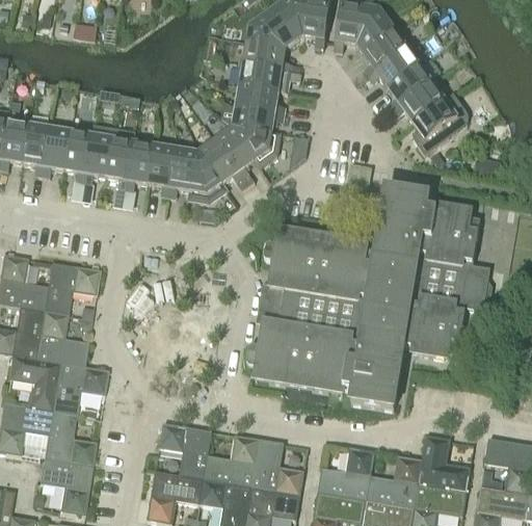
[(271,5),(268,7),(294,43),(302,36),(309,0),(286,0),(274,8),(271,5)]
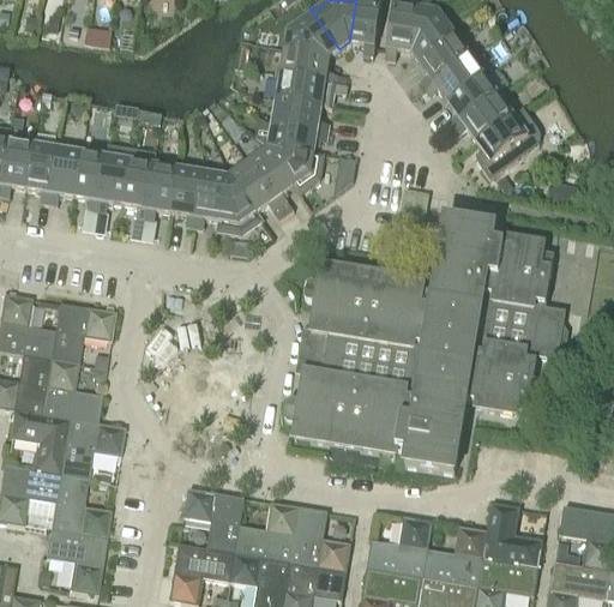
[(356,0),(349,42),(365,44),(363,54),(373,56),(381,0),(356,0)]
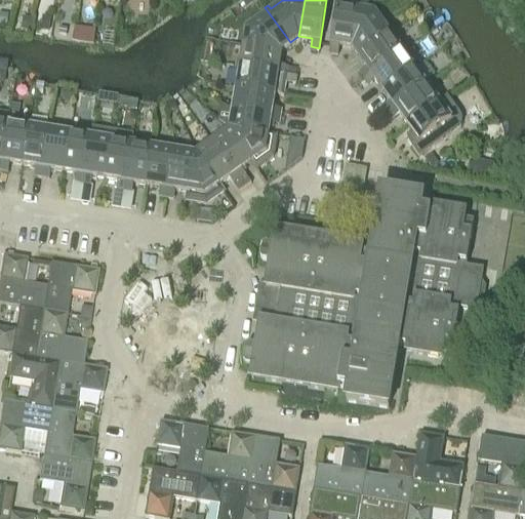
[(338,42),(352,45),(359,6),(360,0),(336,0),(329,49),(337,51),(338,42)]
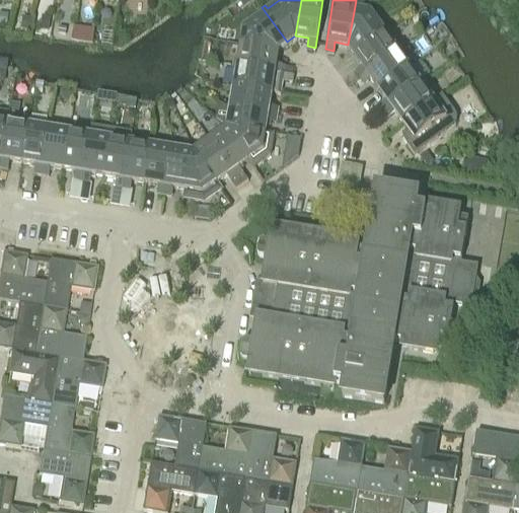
[(355,6),(348,45),(354,53),(388,27),(386,25),(383,27),(370,8),(355,6)]
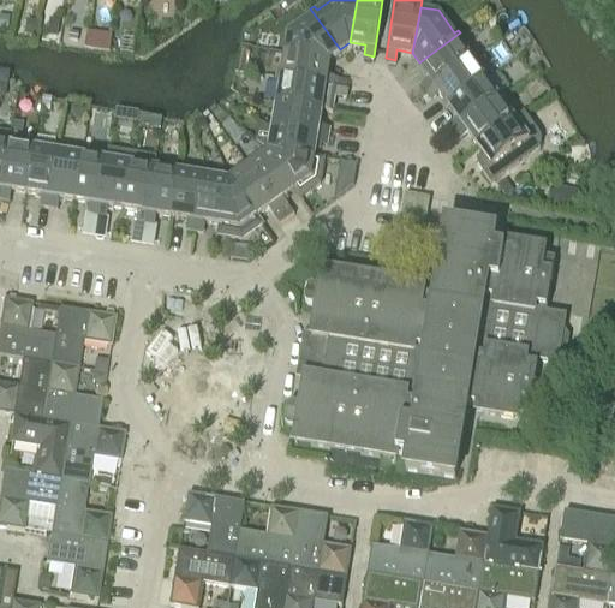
[(340,49),(310,9),(308,11),(310,15),(287,30),(285,49),(330,57),(340,49)]
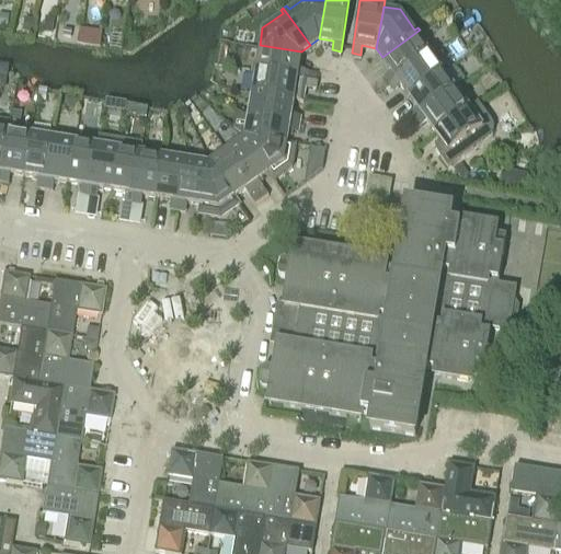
[(25,13),(23,26),(32,27),(34,14),(25,13)]
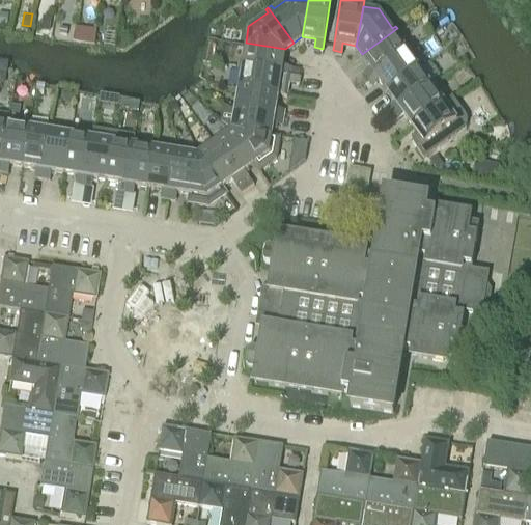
[(44,14),(42,25),(49,26),(50,15),(44,14)]
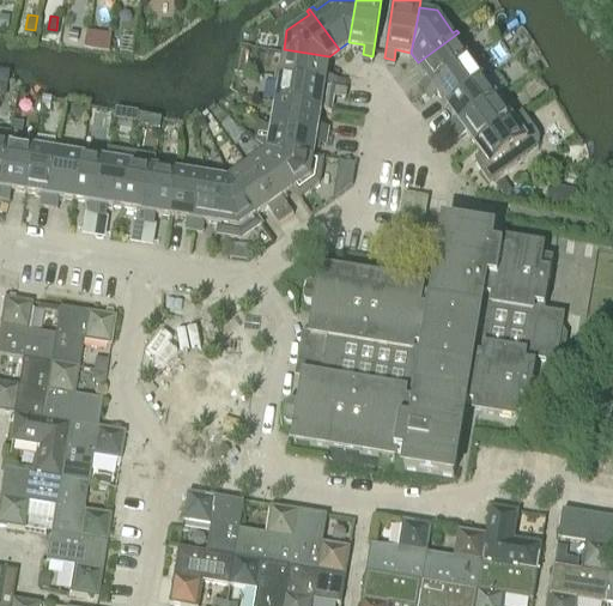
[(419,80),(424,88),(473,53),(471,49),(467,52),(456,36),(460,34),(459,32),(418,62),(428,74),(419,80)]
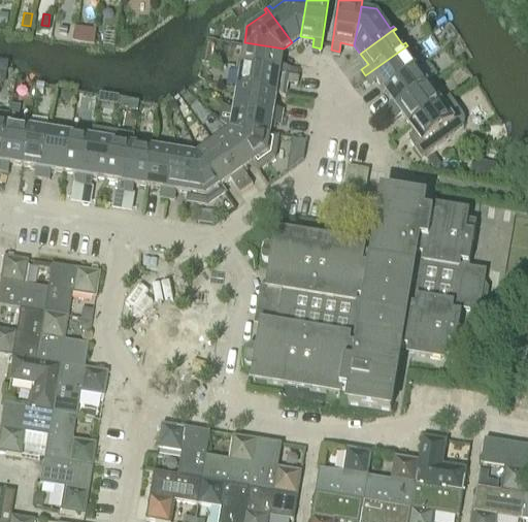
[(237,59),(237,63),(289,71),(290,63),(282,62),(284,49),(244,42),(241,60),(237,59)]
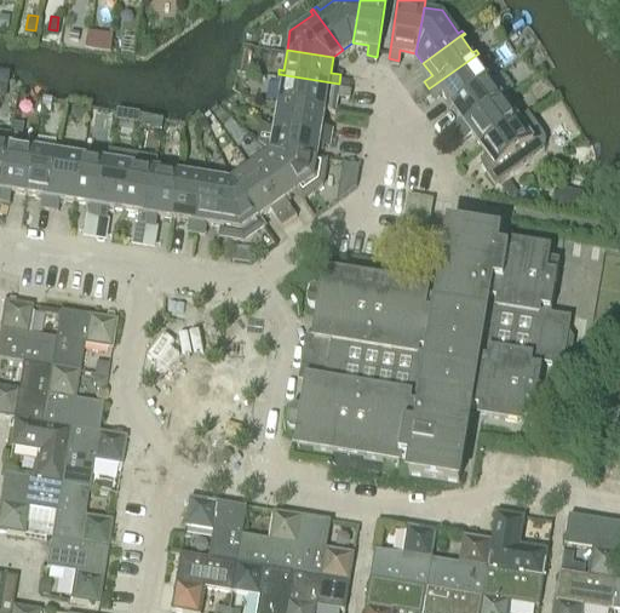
[(478,53),(429,89),(435,96),(442,91),(452,103),(489,76),(477,59),(481,57),(478,53)]
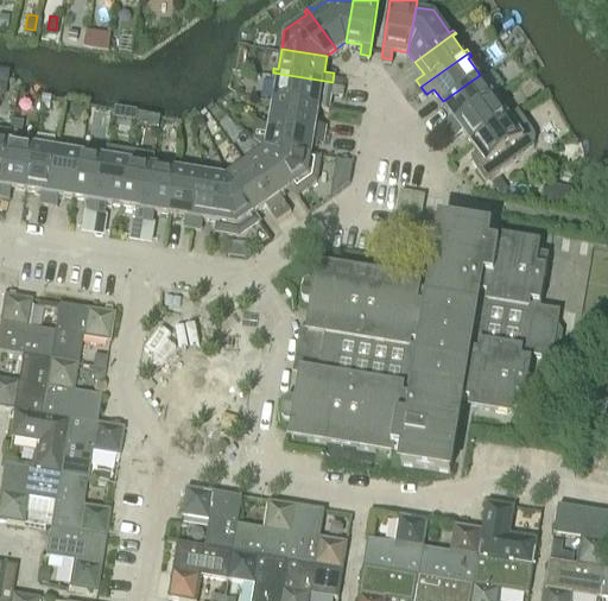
[(333,82),(273,73),(272,76),(277,77),(273,97),(318,105),(328,106),(330,90),(343,93),(344,83),(333,82)]
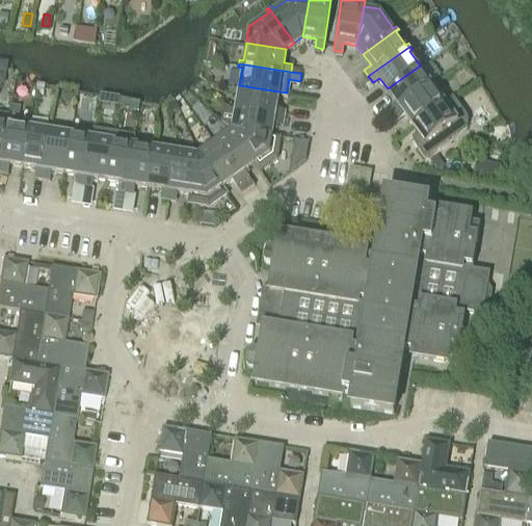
[(389,104),(393,110),(435,80),(433,77),(430,79),(420,66),(388,88),(395,99),(389,104)]
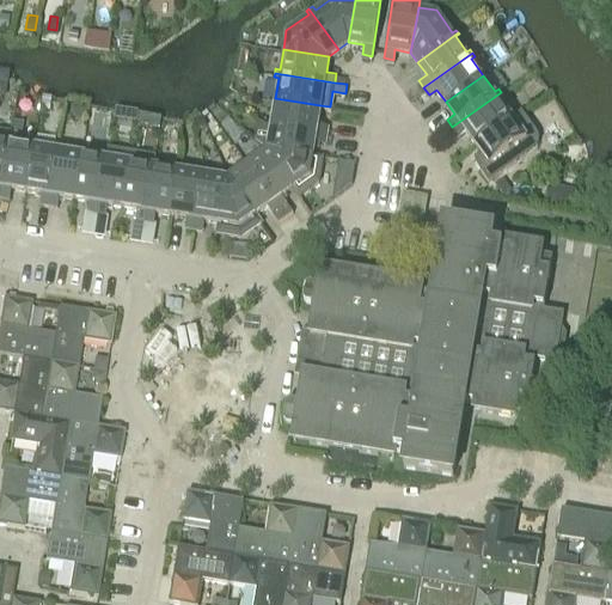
[(465,129),(475,141),(512,115),(500,98),(503,96),(501,92),(452,127),(458,134),(465,129)]
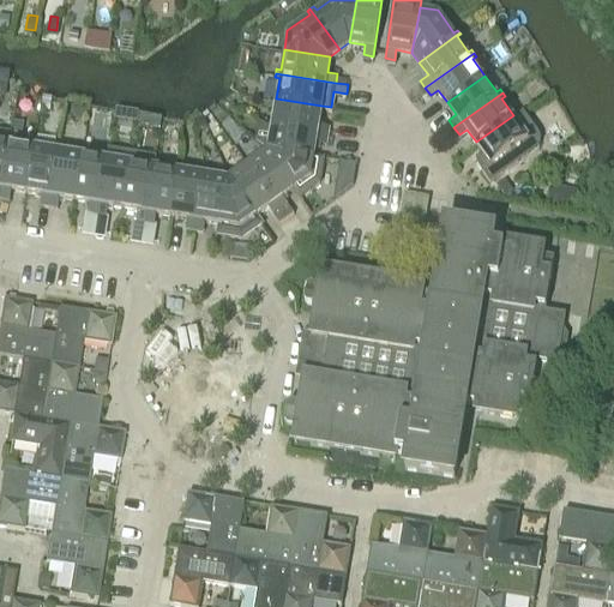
[(269,118),(268,121),(327,131),(329,122),(319,121),(321,106),(276,98),(272,118),(269,118)]
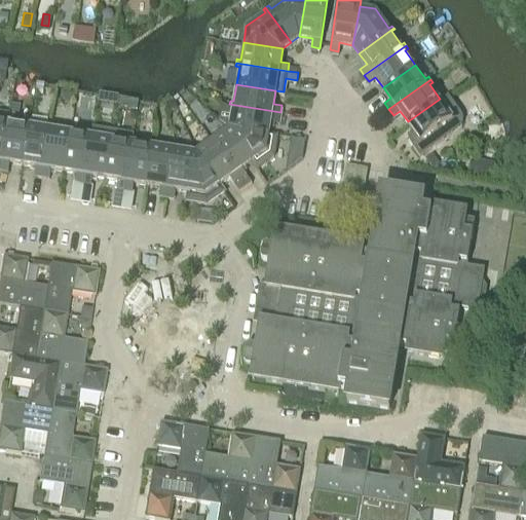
[(448,93),(440,99),(408,121),(413,128),(408,133),(409,138),(412,142),(420,153),(458,125),(461,122),(462,118),(462,114),(461,111),(448,93)]
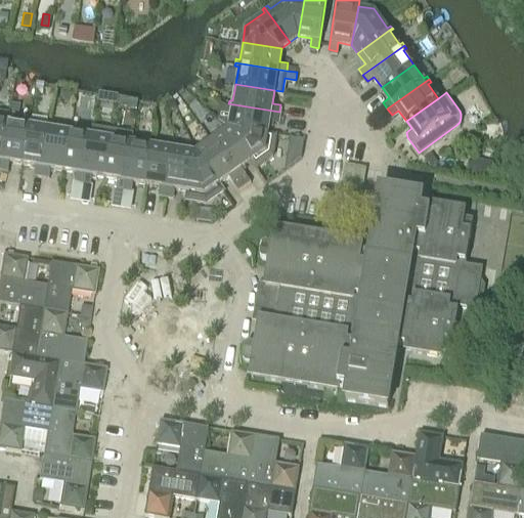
[(172,97),(166,100),(169,108),(176,104),(172,97)]
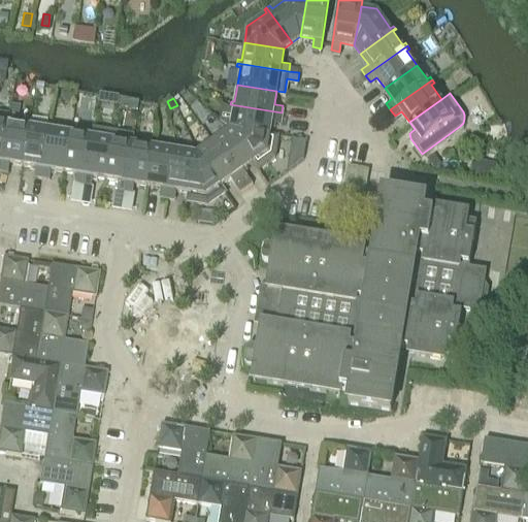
[(282,112),(230,104),(229,108),(233,108),(230,126),(269,132),(270,131),(271,119),(281,121),(282,112)]
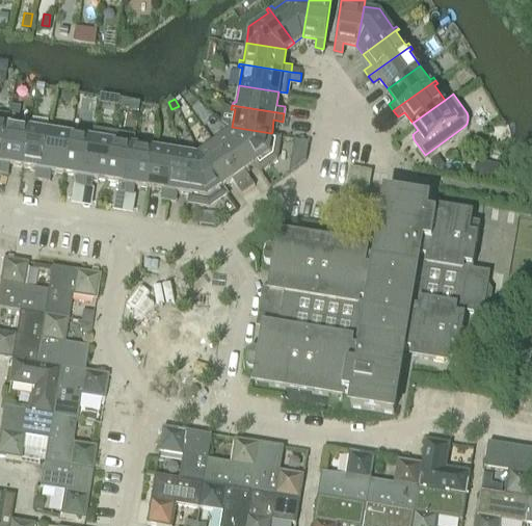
[(0,168),(8,117),(9,111),(0,109),(0,168)]
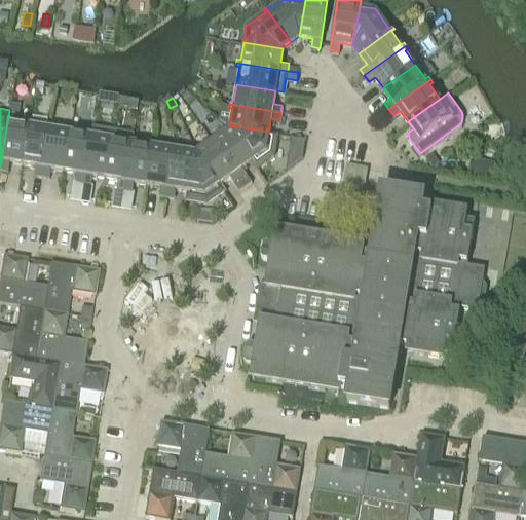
[(8,116),(0,166),(8,169),(9,159),(23,162),(29,123),(11,120),(12,116),(8,116)]
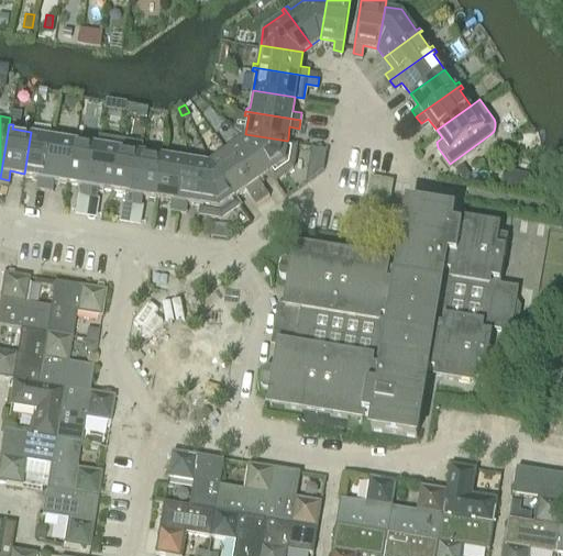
[(36,185),(44,186),(54,132),(50,131),(48,135),(31,132),(24,174),(37,176),(36,185)]
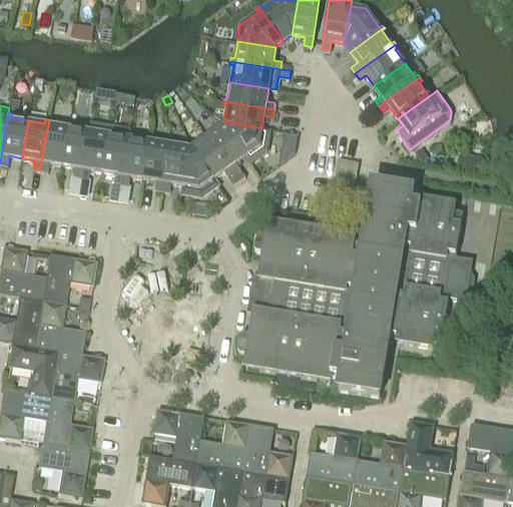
[(49,162),(62,164),(68,126),(51,124),(52,120),(49,120),(40,169),(48,170),(49,162)]
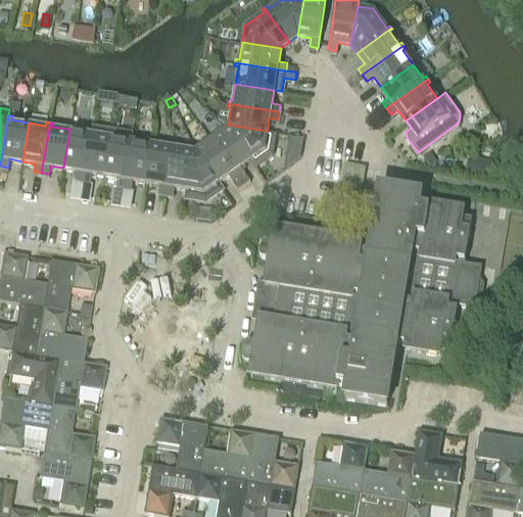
[(91,173),(104,175),(112,126),(92,123),(91,129),(83,180),(90,181),(91,173)]
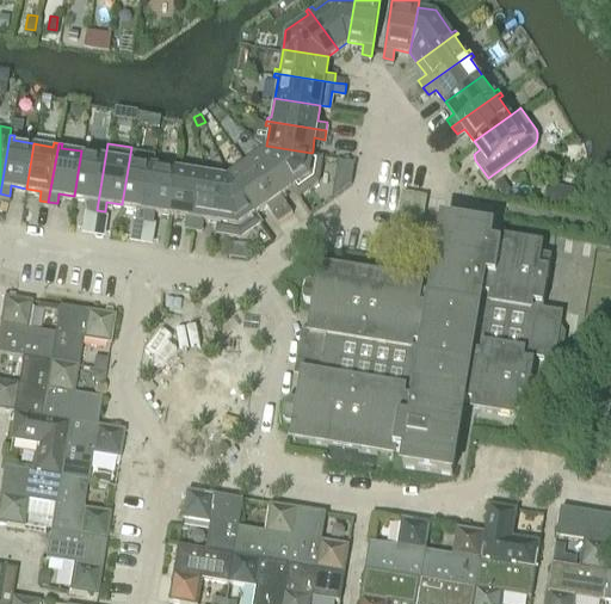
[(266,146),(266,147),(294,183),(292,184),(297,192),(318,178),(322,153),(313,152),(312,153),(266,146)]
